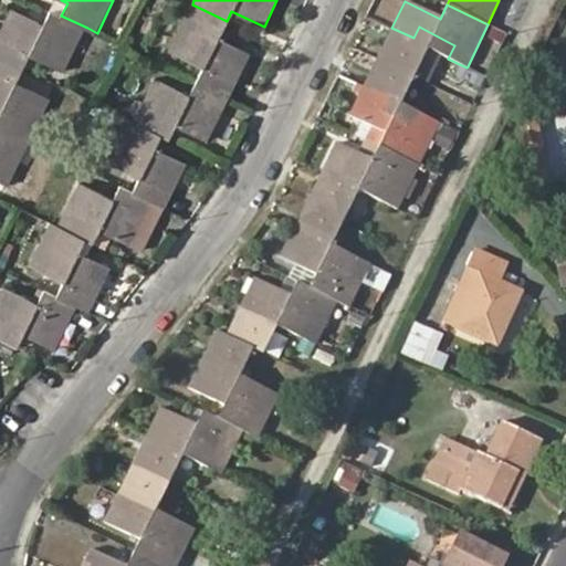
[(229,97),(251,54),(219,38),(227,21),(192,4),(169,51),(202,69),(196,82),(229,97)]
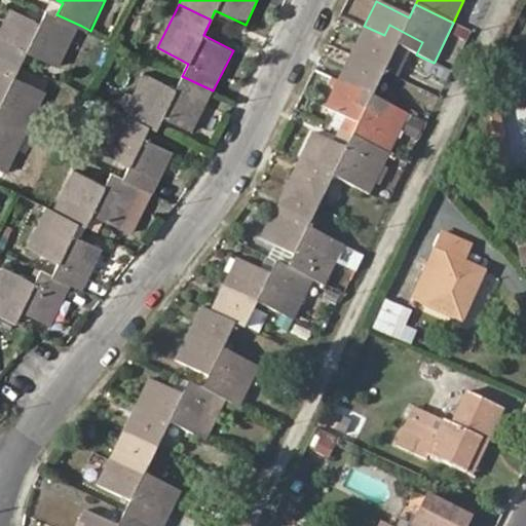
[(28,50),(61,67),(81,26),(57,14),(48,10),(42,23),(11,8),(0,31),(0,52),(22,64),(28,50)]
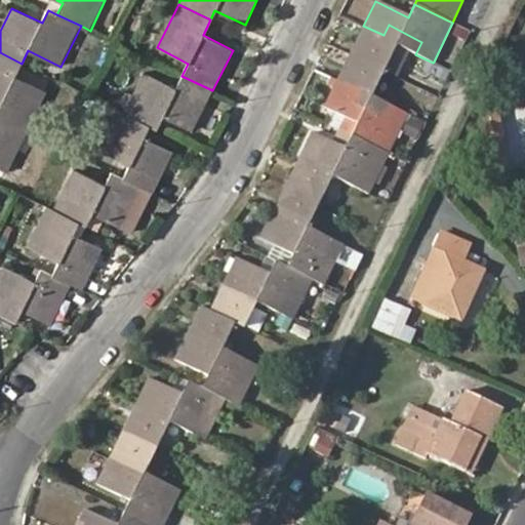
[(384,35),(363,26),(350,52),(384,70),(396,44),(411,52),(415,54),(421,42),(389,25),(384,35)]
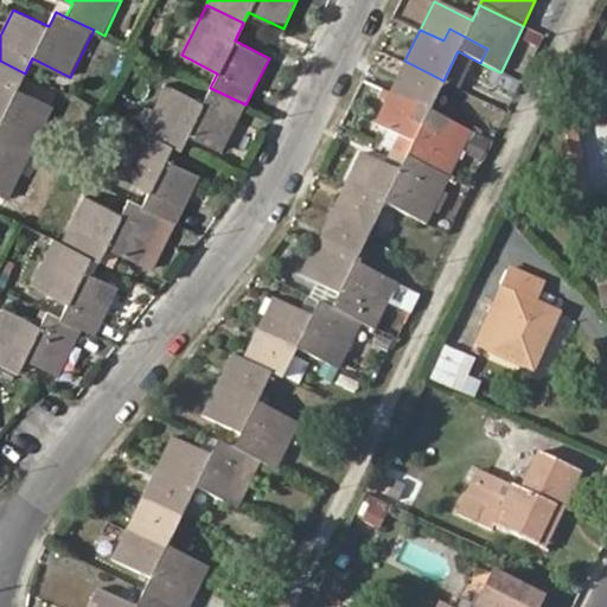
[(443,81),(460,90),(475,61),(458,51),(443,81)]
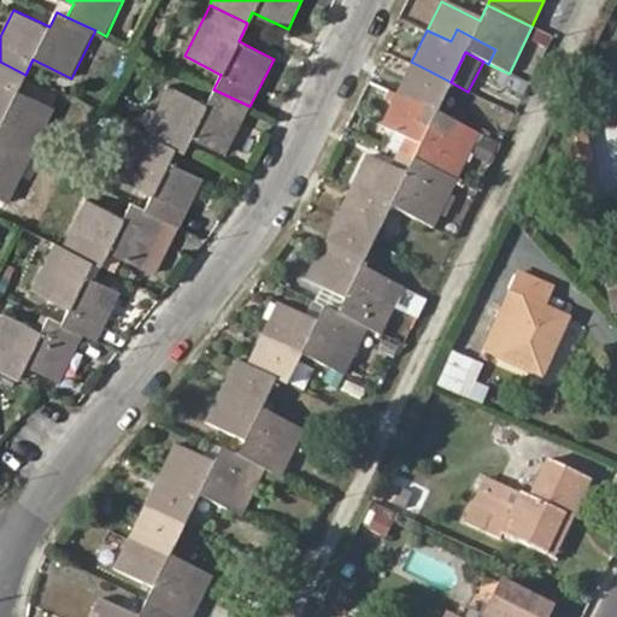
[(0,139),(33,156),(56,109),(18,90),(25,75),(0,62),(0,121),(3,122),(0,124),(0,139)]
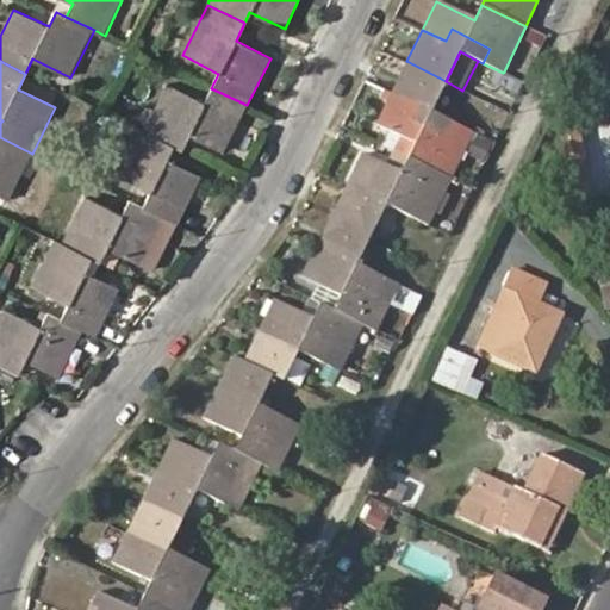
[(453,124),(430,112),(446,81),(406,61),(391,93),(416,105),(409,119),(447,137),(453,124)]
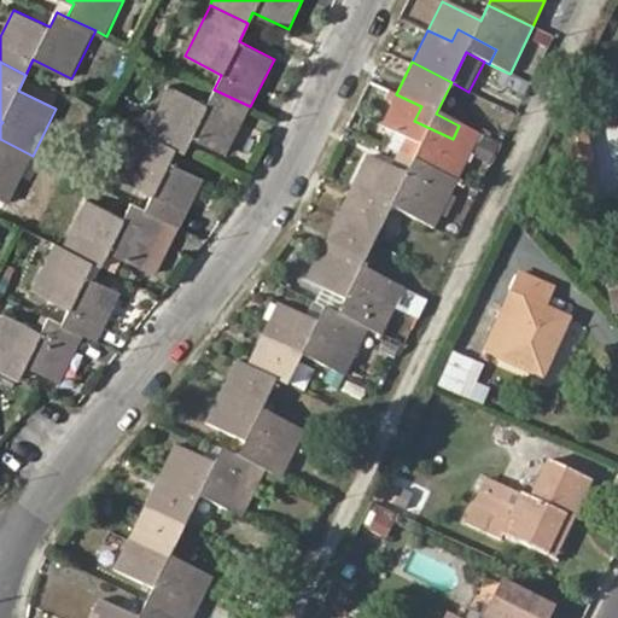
[(192,136),(226,153),(250,106),(214,89),(208,103),(170,85),(146,133),(179,149),(185,151),(192,136)]
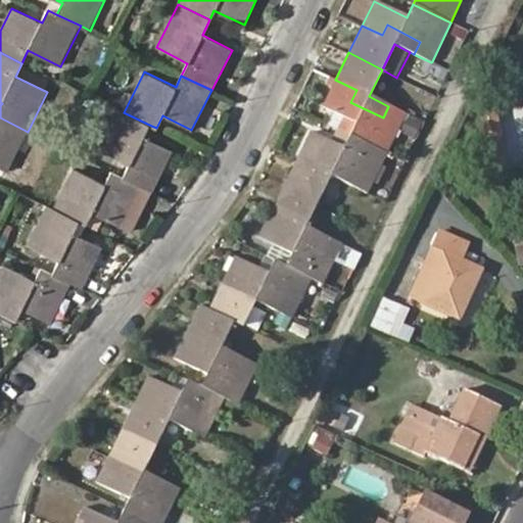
[(388,106),(383,117),(350,102),(357,90),(335,80),(322,106),(344,117),(354,123),(349,135),(386,153),(406,114),(388,106)]
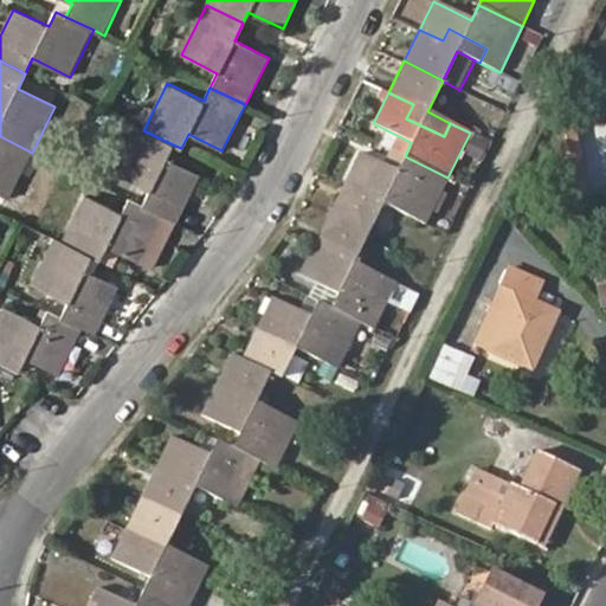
[(163,217),(176,223),(201,174),(169,158),(175,146),(143,130),(136,127),(114,172),(150,192),(142,206),(163,217)]
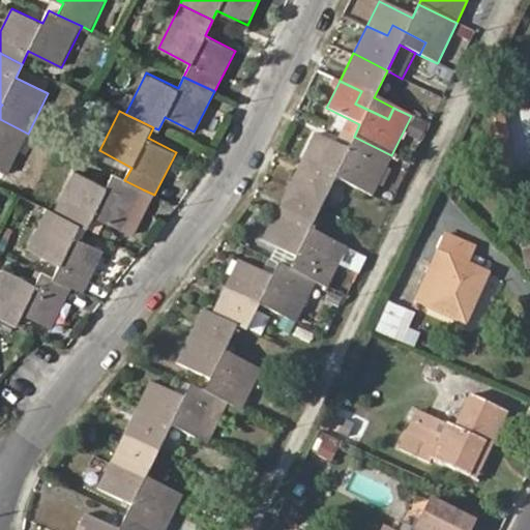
[(494,116),(497,168),(513,167),(510,114),(494,116)]
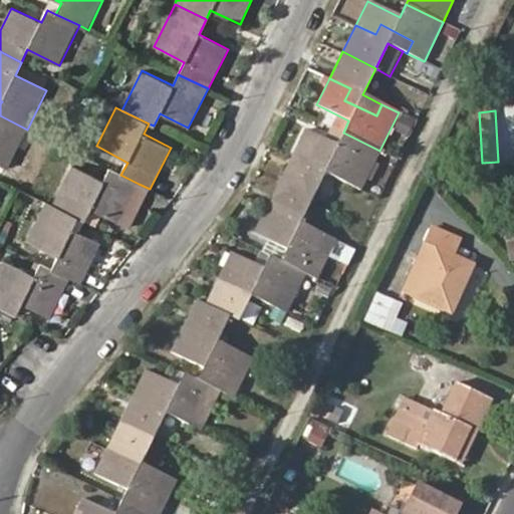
[(0,164),(8,168),(27,130),(0,115),(0,164)]
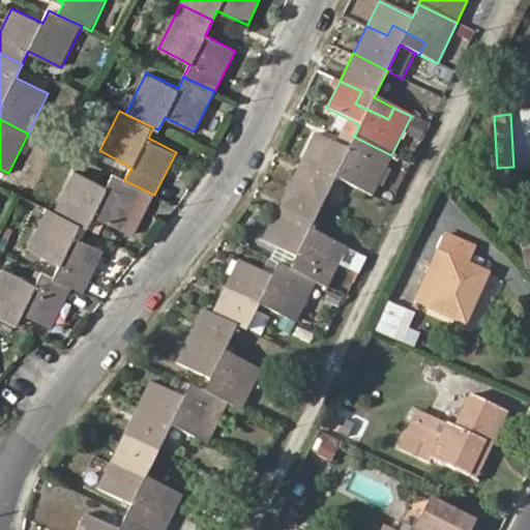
[(349,119),(344,131),(354,137),(359,124),(349,119)]
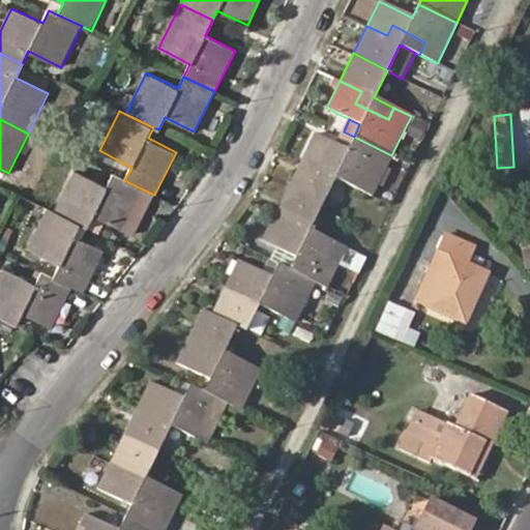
[(354,137),(344,131),(336,145),(347,151),(354,137)]
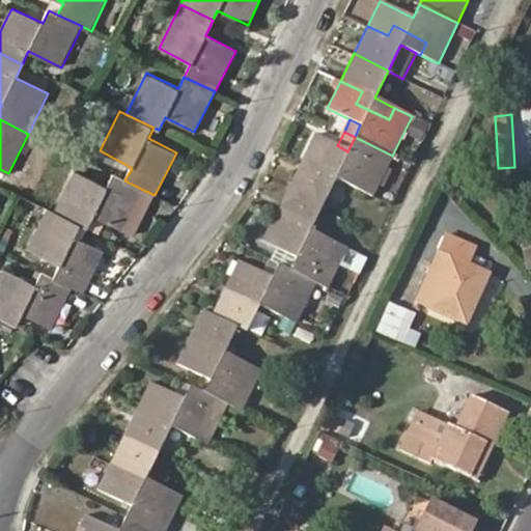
[(356,189),(372,196),(392,156),(355,137),(347,151),(337,145),(314,134),(301,161),(322,171),(329,157),(363,175),(356,189)]
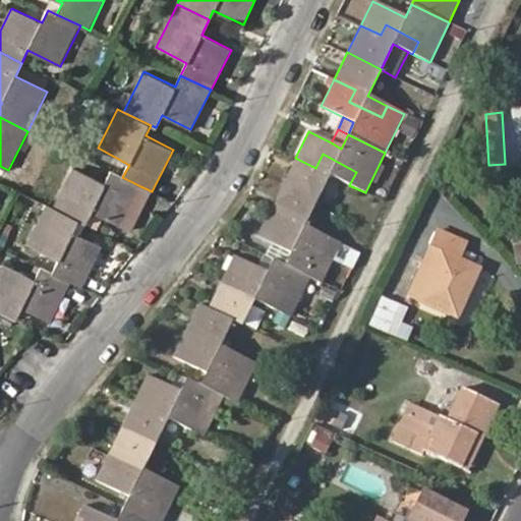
[(315,168),(295,158),(283,183),(317,199),(330,175),(349,185),(356,172),(323,154),(315,168)]
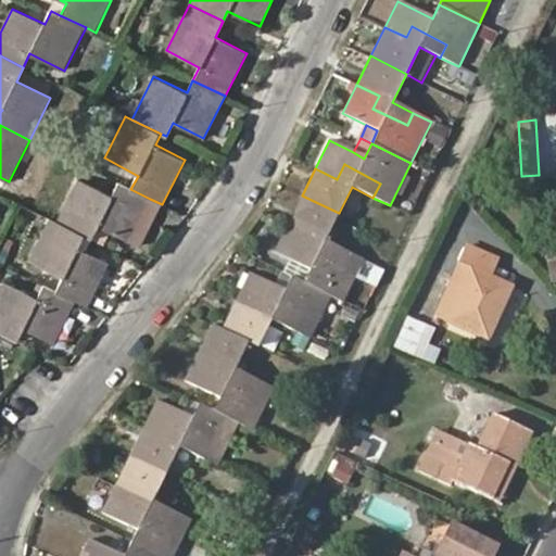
[(111,232),(128,241),(150,199),(130,189),(116,182),(110,194),(79,179),(58,220),(85,234),(104,243),(111,232)]
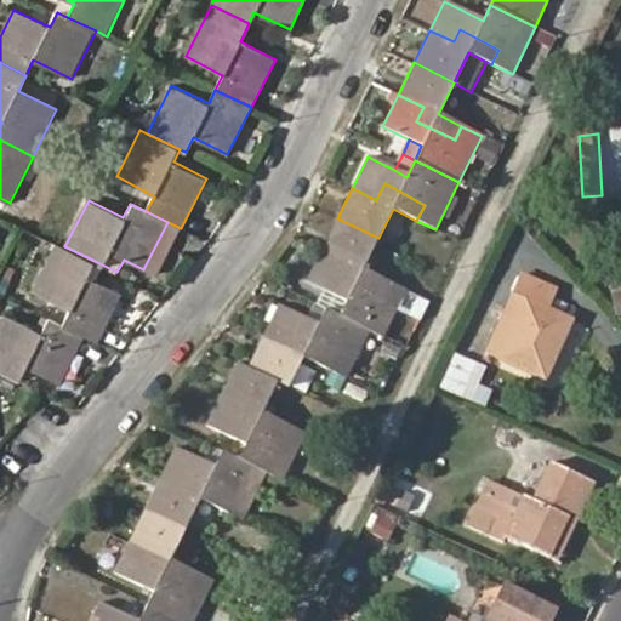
[(387,280),(364,267),(379,238),(337,218),(323,249),(347,261),(340,274),(381,295),(387,280)]
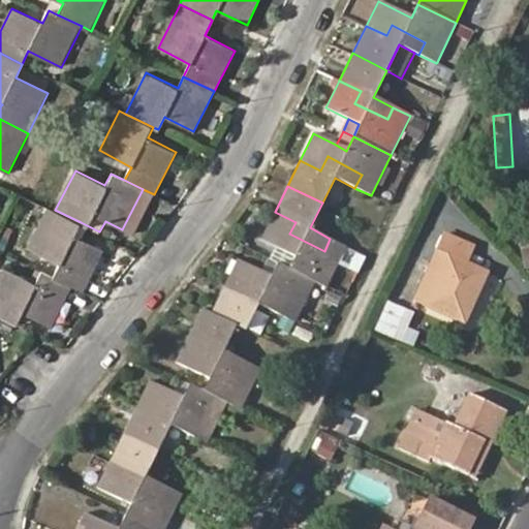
[(28,249),(58,263),(53,276),(85,291),(104,251),(74,236),(81,222),(55,210),(48,207),(28,249)]
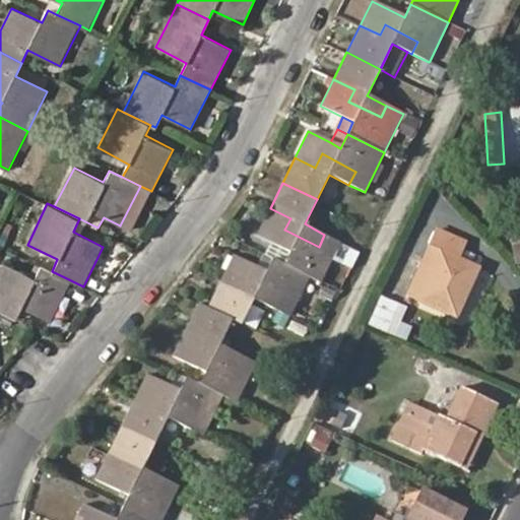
[(319,247),(284,230),(290,218),(270,208),(257,236),(289,252),(283,264),(310,276),(321,282),(340,243),(324,235),(319,247)]
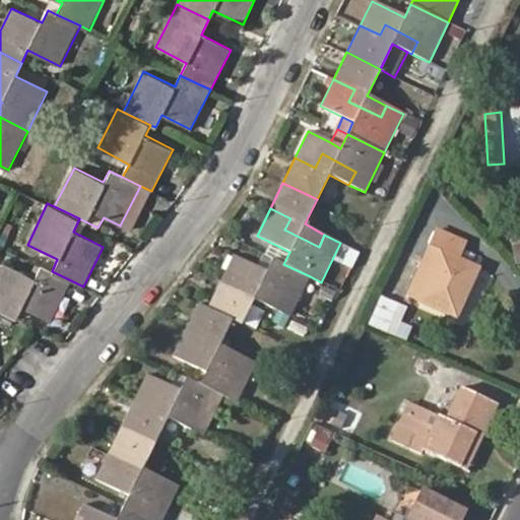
[(415,301),(457,319),(480,267),(460,257),(467,242),(437,228),(411,282),(413,283),(421,287),(415,300),(415,301)]
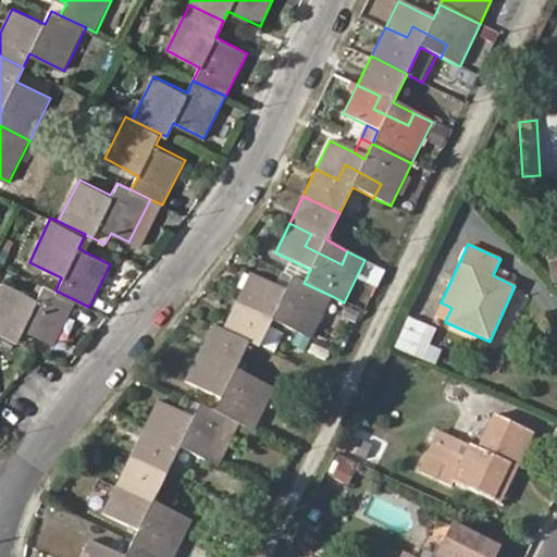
[(293,331),(310,339),(332,296),(304,283),(292,276),(286,291),(249,273),(235,301),(257,311),(263,298),(300,316),(293,331)]
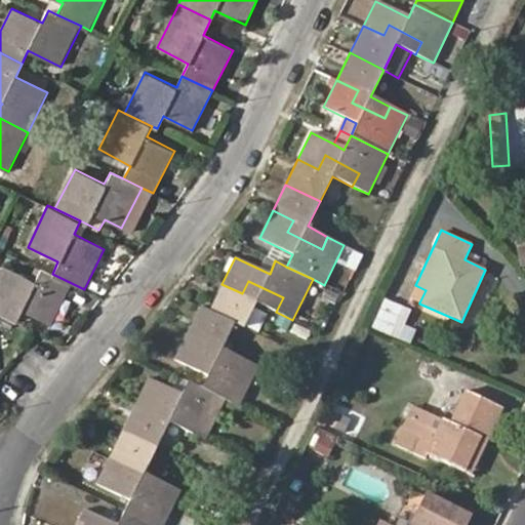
[(21,311),(51,325),(72,286),(83,291),(84,289),(52,274),(41,269),(35,282),(3,268),(0,274),(0,314),(15,321),(21,311)]
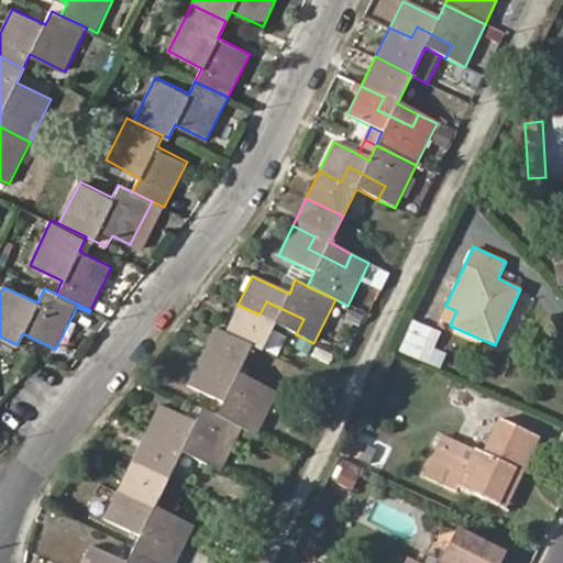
[(251,345),(262,350),(274,323),(296,334),(304,319),(266,301),(260,315),(238,305),(224,332),(251,345)]
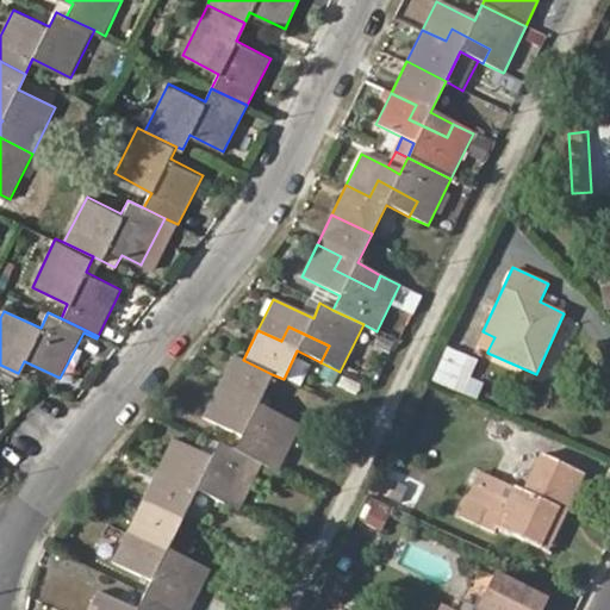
[(485,332),(479,347),(487,352),(495,337),(485,332)]
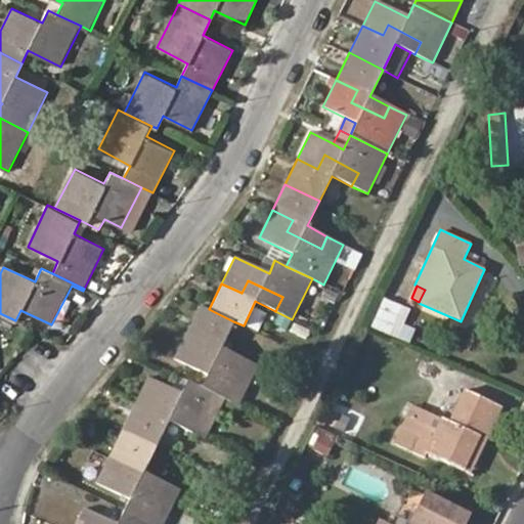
[(365,321),(392,334),(405,306),(380,294),(365,321)]
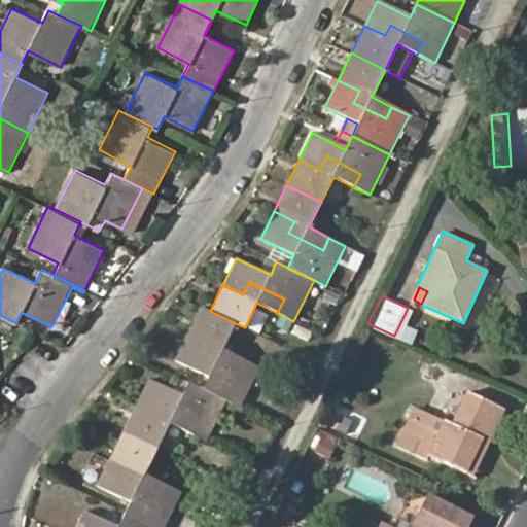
[(244,360),(223,349),(235,323),(210,311),(201,307),(188,332),(199,337),(209,344),(206,354),(239,370),(244,360)]
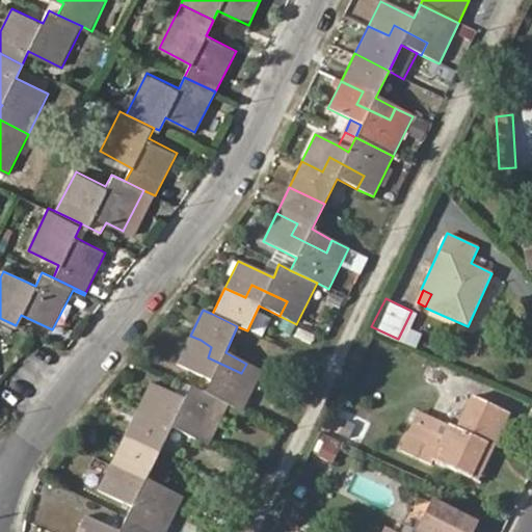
[(246,364),(241,373),(208,357),(211,347),(201,340),(190,336),(177,364),(210,380),(204,393),(229,404),(242,410),(262,371),(246,364)]
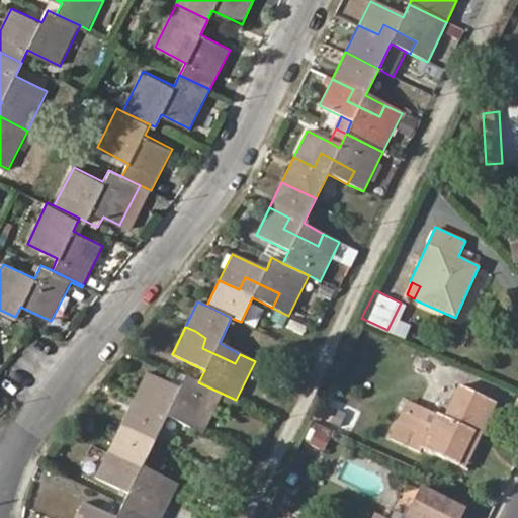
[(185,426),(202,434),(223,394),(198,382),(184,376),(179,389),(146,373),(134,400),(154,409),(161,397),(192,413),(185,426)]
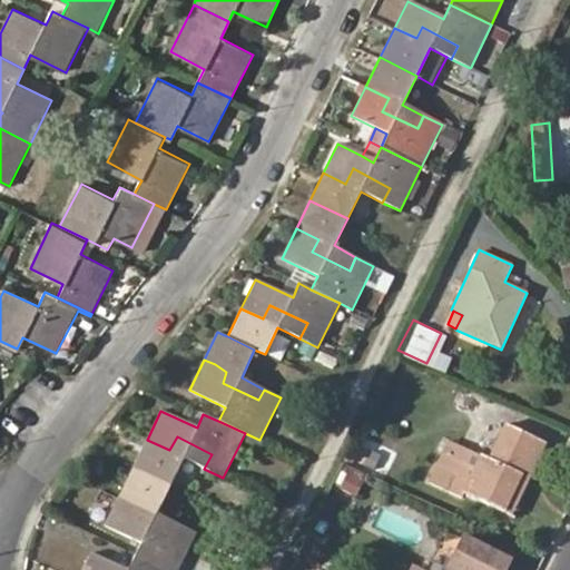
[(462,498),(463,492),(505,511),(522,474),(529,478),(544,443),(504,423),(488,459),(480,455),(473,468),(442,452),(428,481),(462,498)]
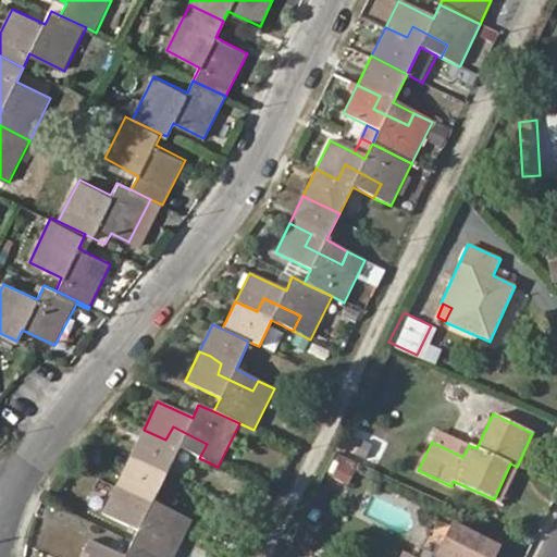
[(141,460),(165,473),(177,448),(199,458),(207,444),(173,426),(165,440),(144,430),(131,456),(141,460)]
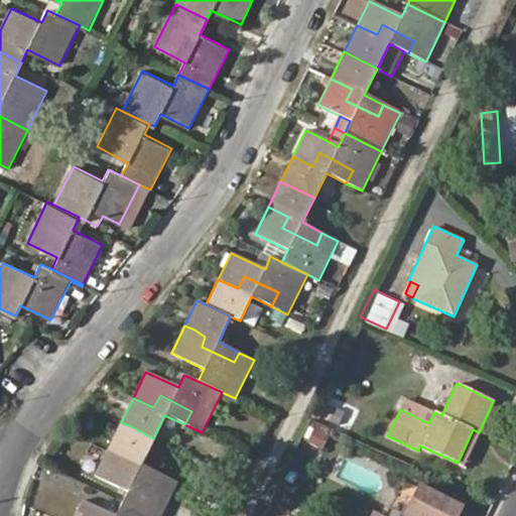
[(159,474),(141,465),(153,438),(131,426),(121,422),(108,449),(126,459),(121,469),(154,484),(159,474)]
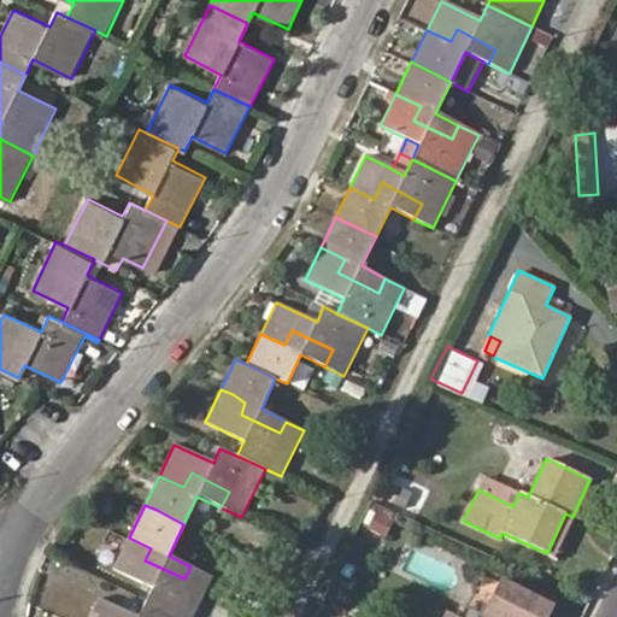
[(547,553),(553,557),(573,517),(565,513),(547,553)]
